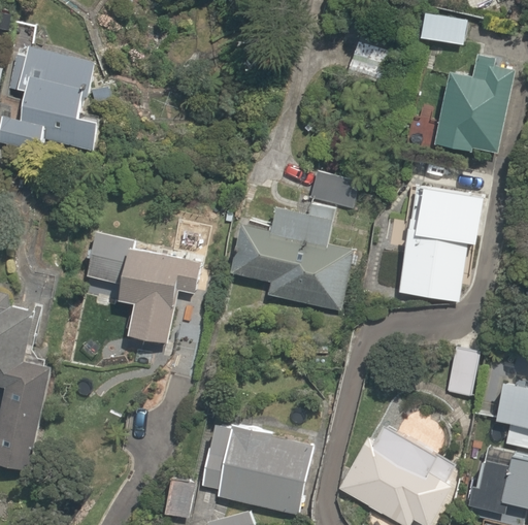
[(465,17),(426,12),(423,40),(462,45),(465,17)]
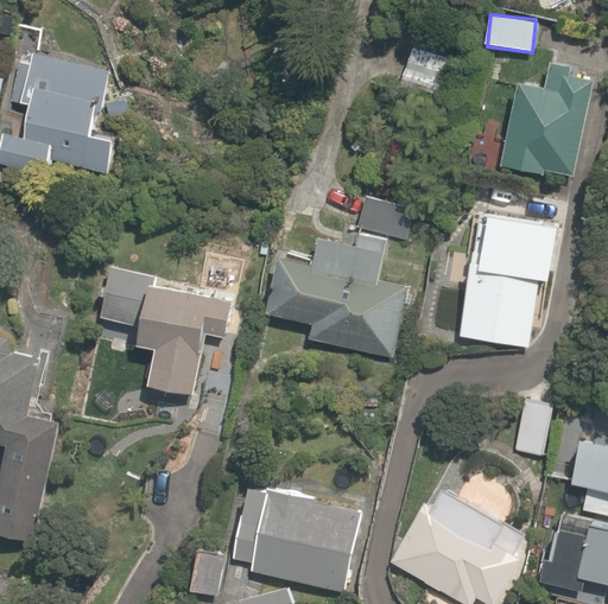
[(43,52),(48,25),(18,20),(6,103),(25,106),(20,135),(1,133),(0,142),(0,186),(105,203),(115,131),(93,127),(96,107),(106,108),(113,62),(43,52)]
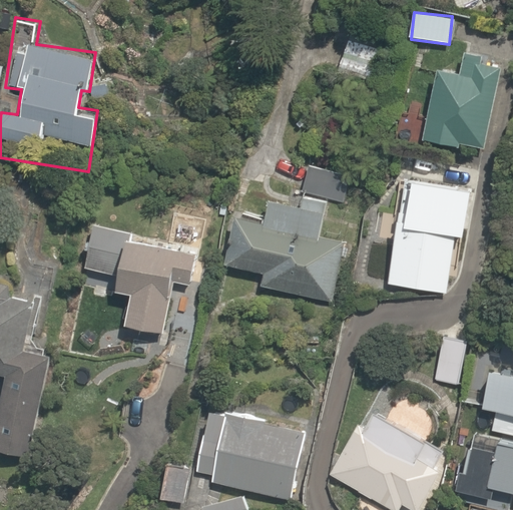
[(495,81),(434,71),(423,141),(484,150),(495,81)]
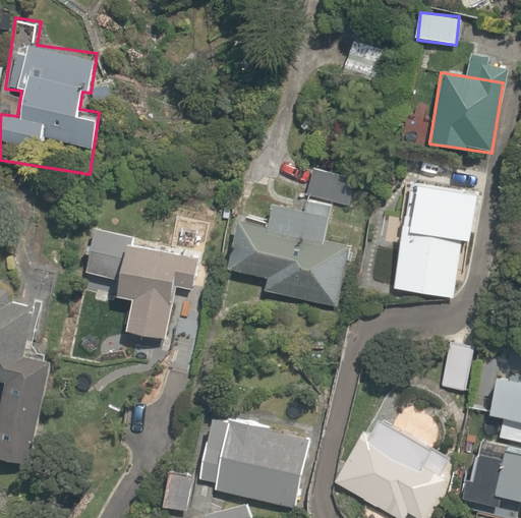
[(343,172),(313,168),(308,200),(338,205),(343,172)]
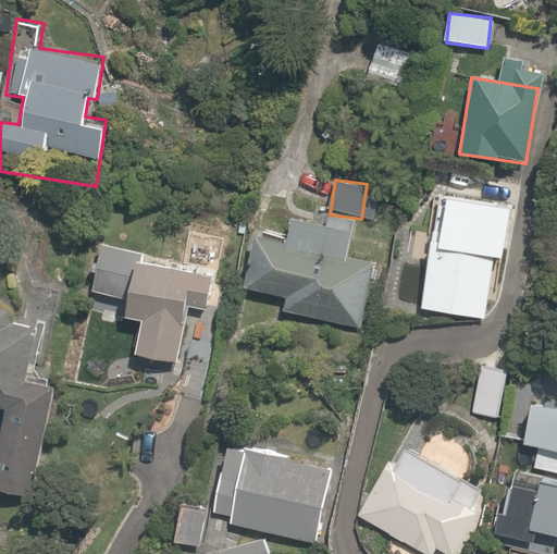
[(494,254),(504,255),(512,201),(437,191),(419,309),(484,319),(494,254)]
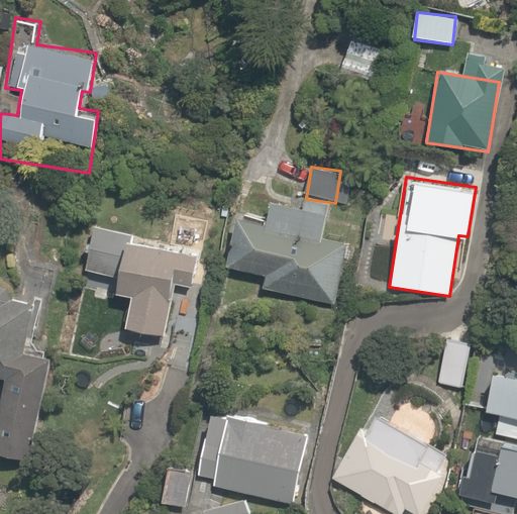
[(242,193),(229,265),(264,271),(261,289),(339,303),(355,213),(242,193)]
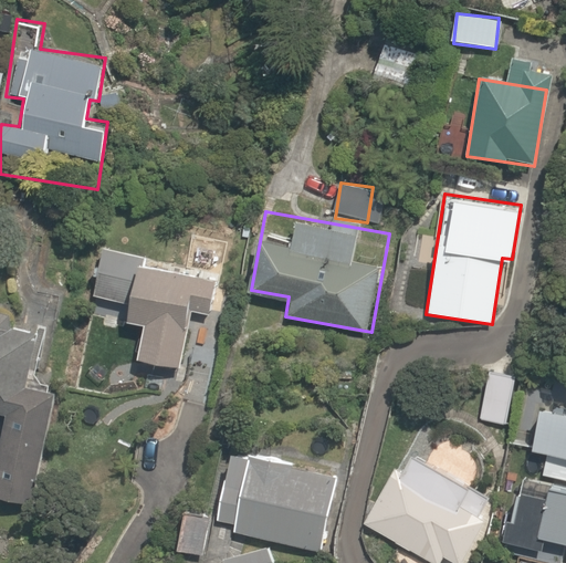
[(139,362),(177,368),(186,311),(215,315),(223,262),(100,242),(90,298),(132,304),(129,321),(145,323),(139,362)]
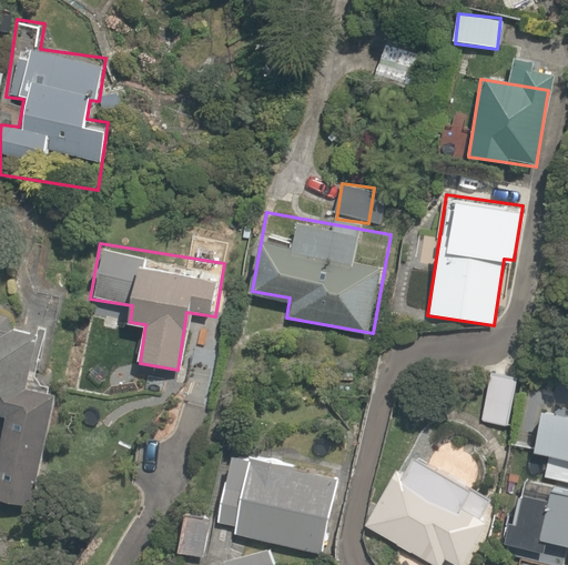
[(0,414),(3,415),(0,431),(0,501),(33,507),(54,390),(28,385),(38,331),(0,323),(0,414)]
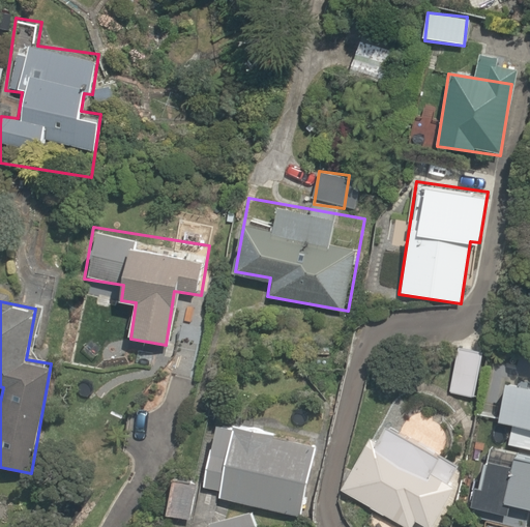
[(529,379),(483,371),(475,415),(529,425),(529,379)]
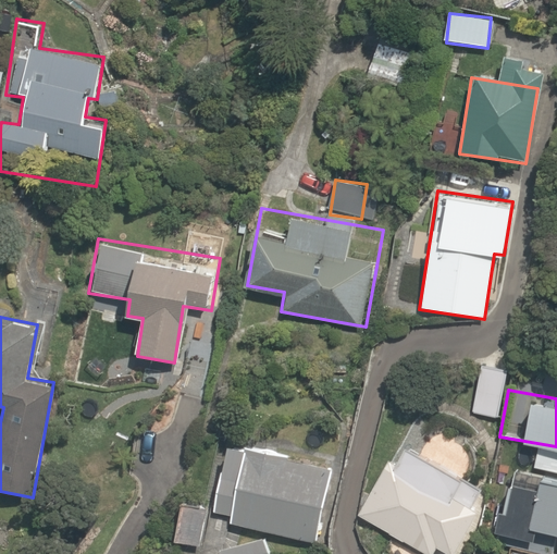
[(231,436),(214,511),(230,514),(227,526),(317,544),(335,458),(231,436)]
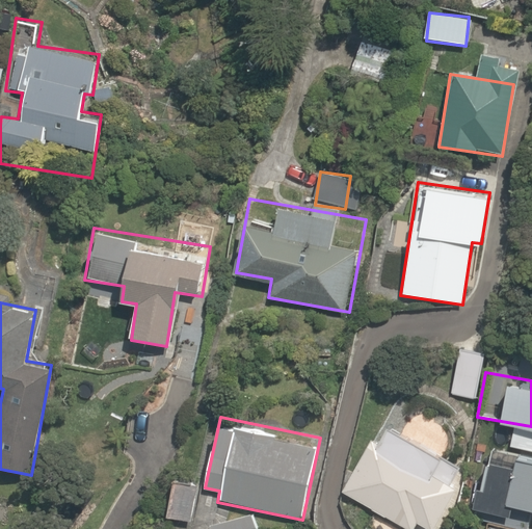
[(338,492),(399,528),(411,528),(416,522),(427,528),(434,528),(464,479),(377,425),(338,492)]
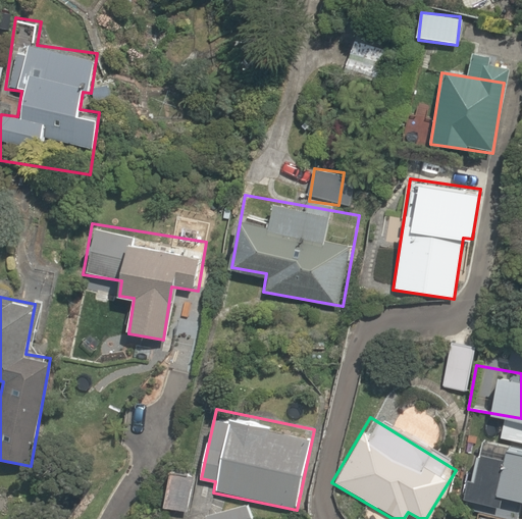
[(521,427),(505,424),(489,492),(521,499),(521,427)]
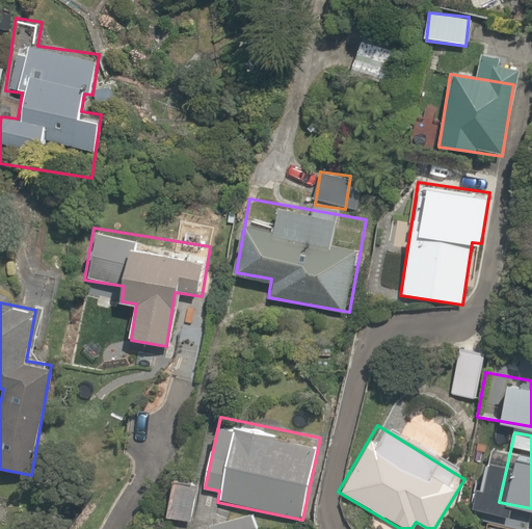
[(201,484),(168,475),(158,512),(190,522),(201,484)]
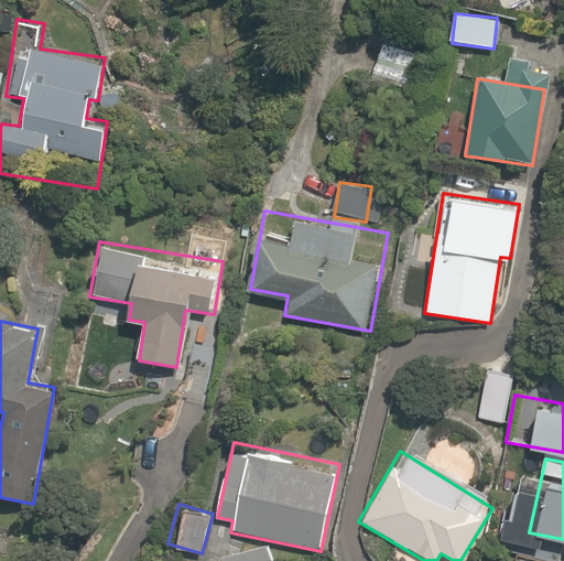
[(274,560),(269,546),(234,560),(274,560)]
